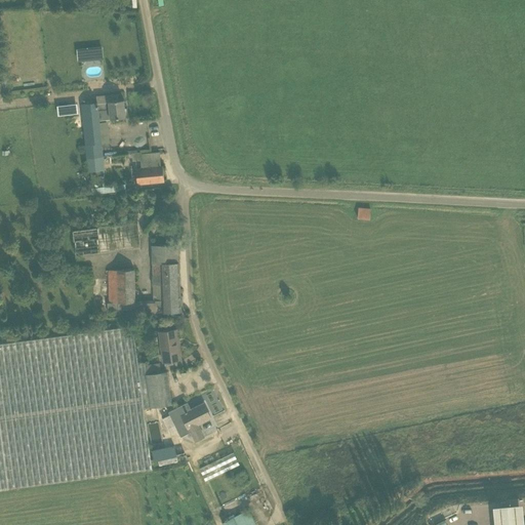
[(103,46),(78,49),(79,62),(104,59),(103,46)]
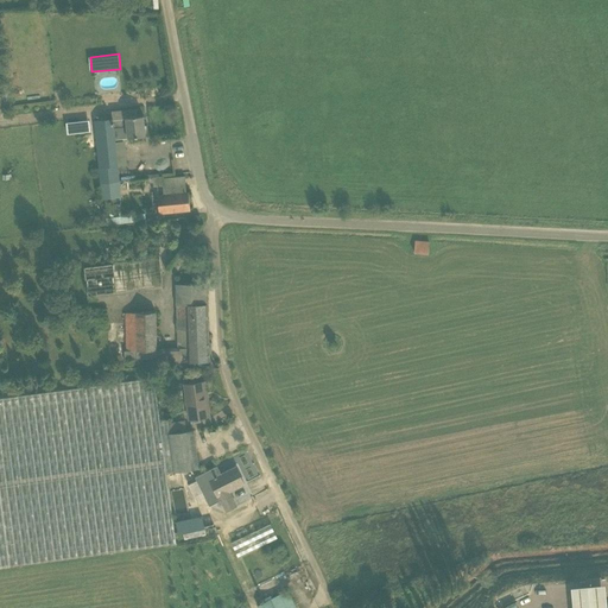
[(0,107),(11,106),(7,80),(0,81),(1,88),(0,87),(0,107)]
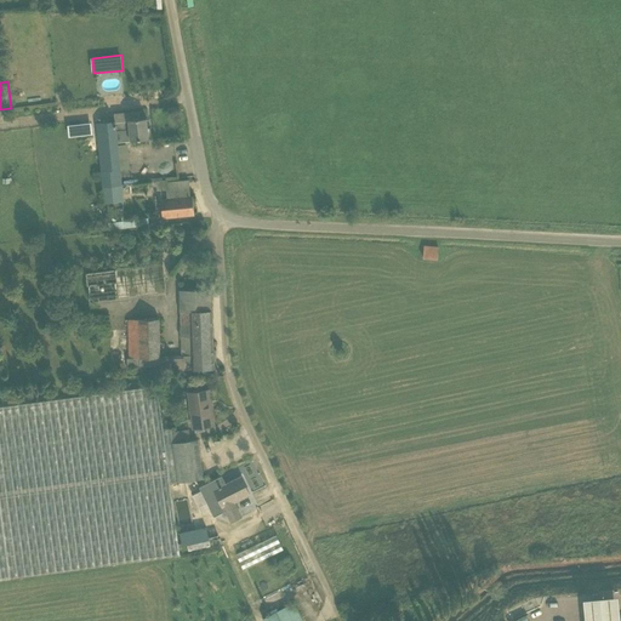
[(147,118),(115,121),(96,123),(102,170),(101,170),(102,187),(121,184),(120,169),(121,169),(118,141),(149,138),(147,118)]
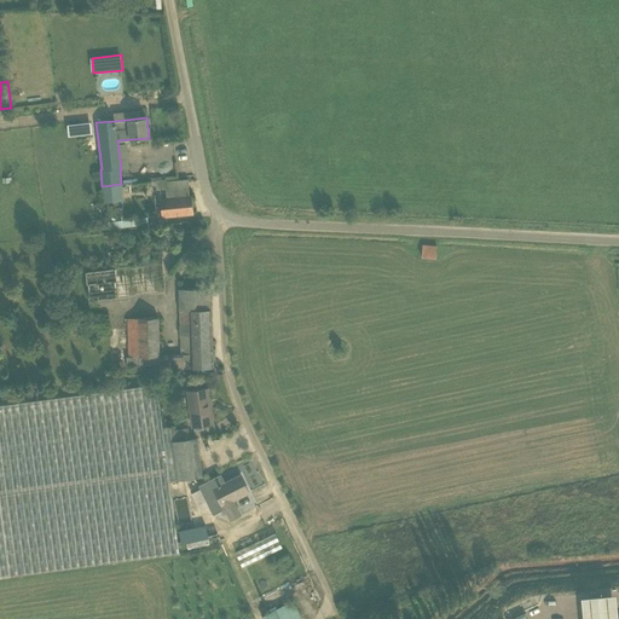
[(69,127),(70,136),(90,133),(90,125),(69,127)]
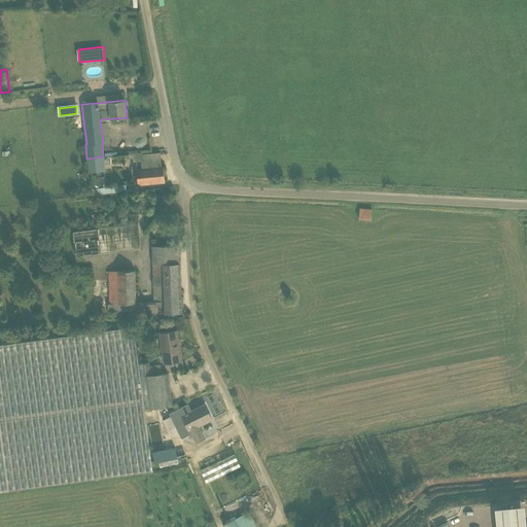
[(160,152),(149,153),(142,154),(143,161),(141,161),(142,168),(137,168),(138,184),(165,181),(164,166),(161,167),(160,159),(160,152)]
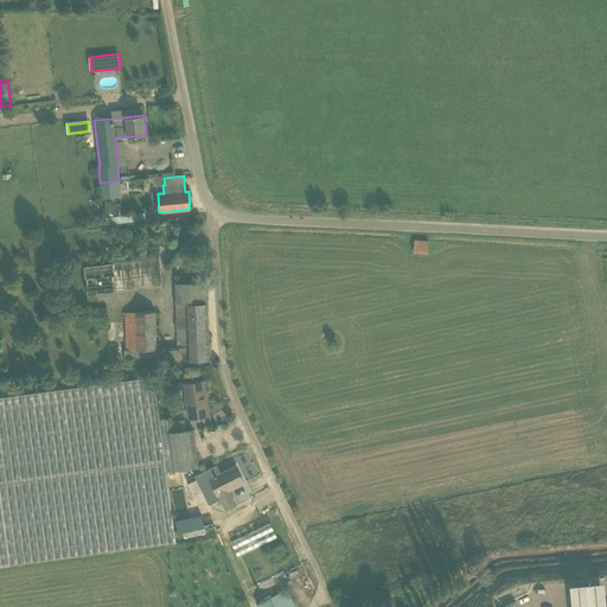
[(119,180),(100,183),(102,198),(121,196),(119,180)]
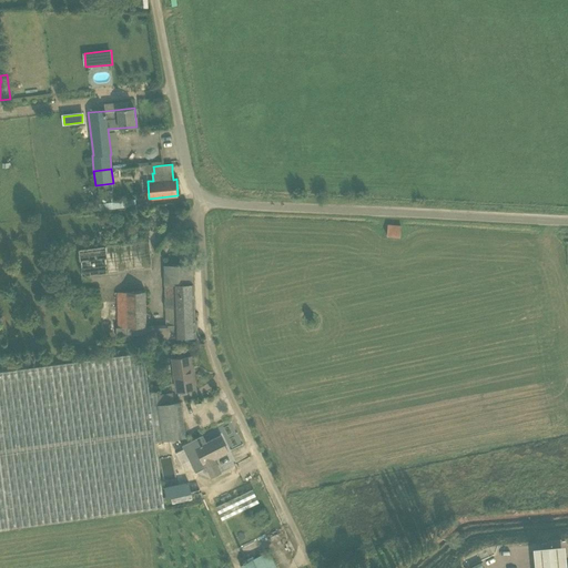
[(137,205),(135,199),(99,203),(100,210),(137,205)]
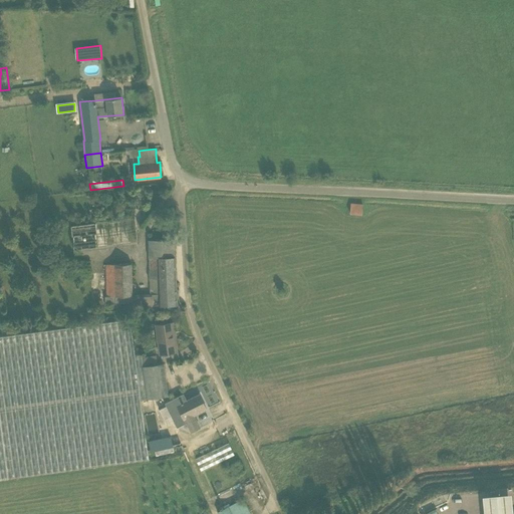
[(350,203),(350,214),(362,215),(362,204),(350,203)]
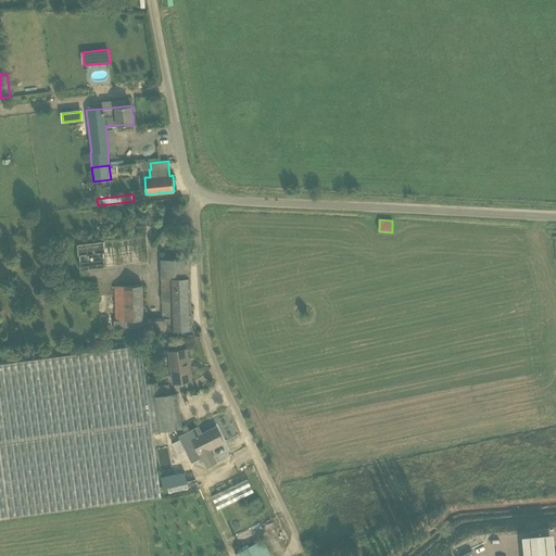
[(80,267),(104,266),(103,242),(79,243),(80,267)]
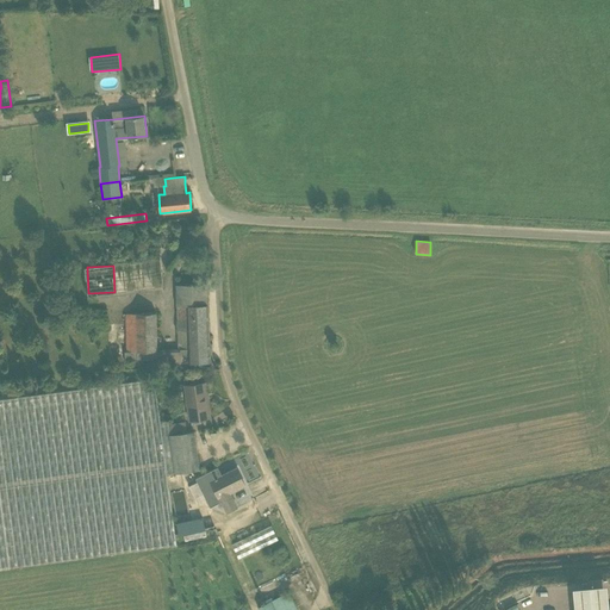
[(190,363),(210,362),(207,284),(176,285),(178,349),(157,350),(156,312),(126,313),(128,352),(125,352),(125,361),(157,360),(157,363),(190,363)]
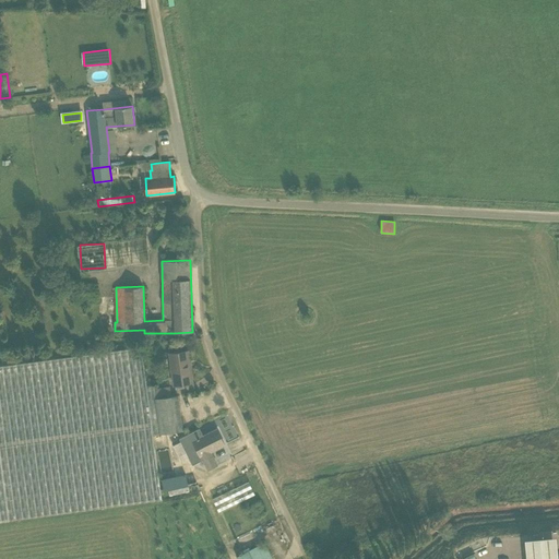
[(97,283),(80,284),(81,305),(98,304),(97,283)]
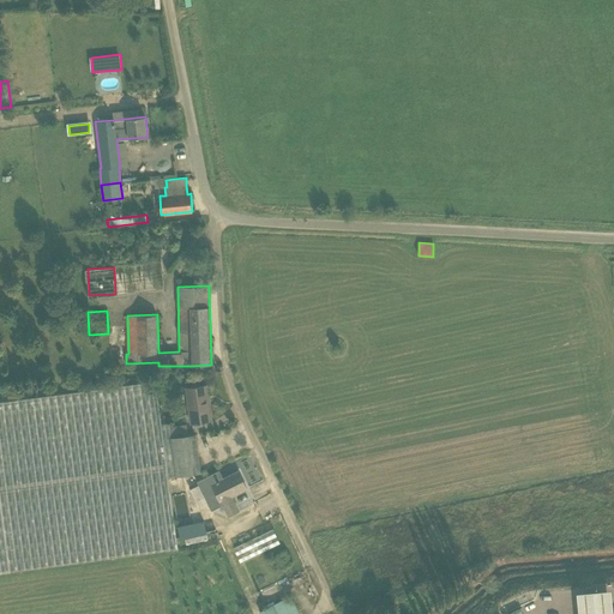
[(206,385),(185,387),(190,423),(193,422),(193,426),(202,425),(202,421),(211,420),(209,396),(206,385)]
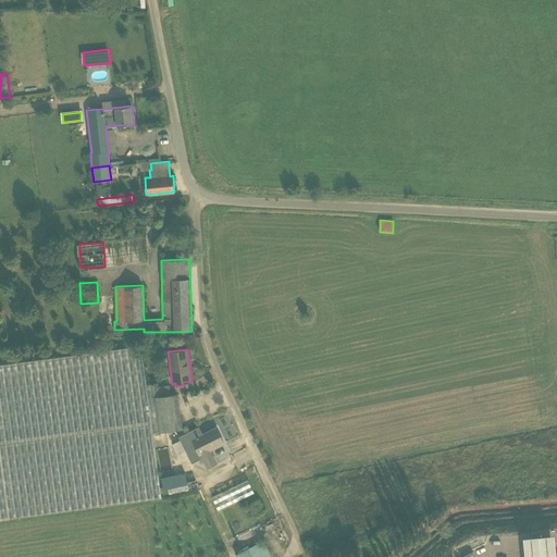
[(155,386),(160,432),(184,430),(180,393),(171,394),(170,384),(155,386)]
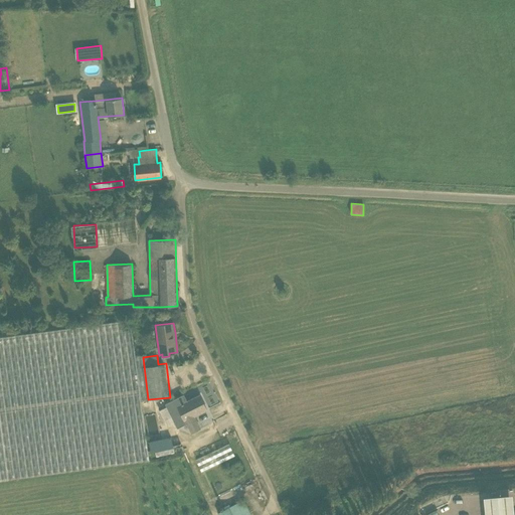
[(184,394),(165,403),(178,428),(187,423),(192,433),(200,428),(194,416),(207,409),(200,395),(187,401),(184,394)]
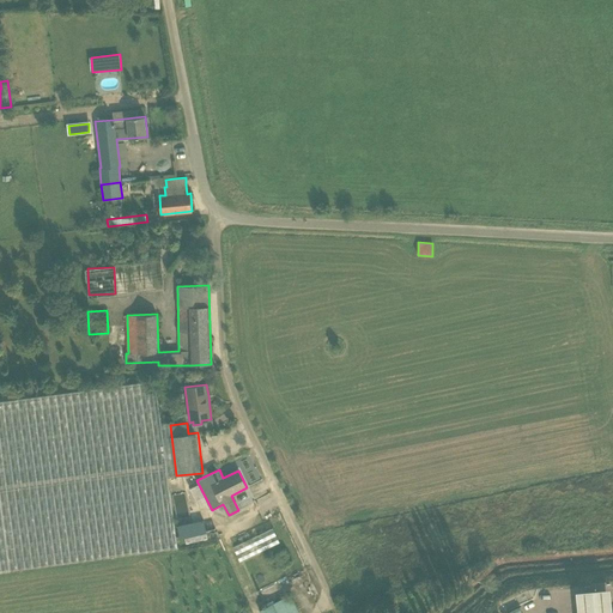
[(177,526),(180,536),(206,530),(204,520),(177,526)]
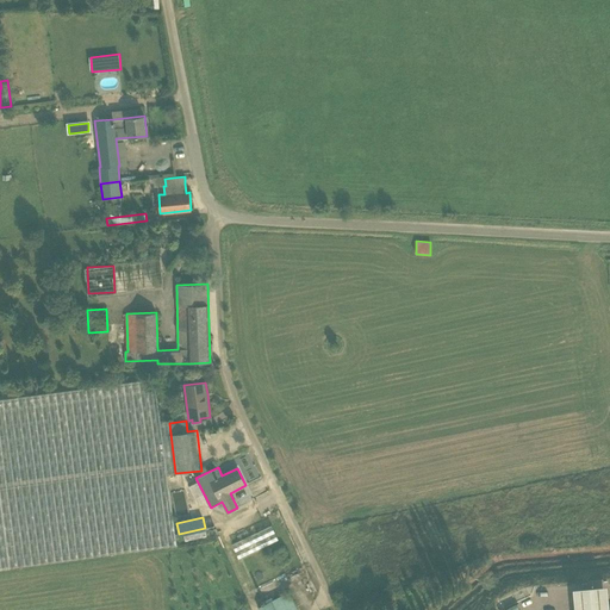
[(274,526),(232,542),(238,556),(280,541),(274,526)]
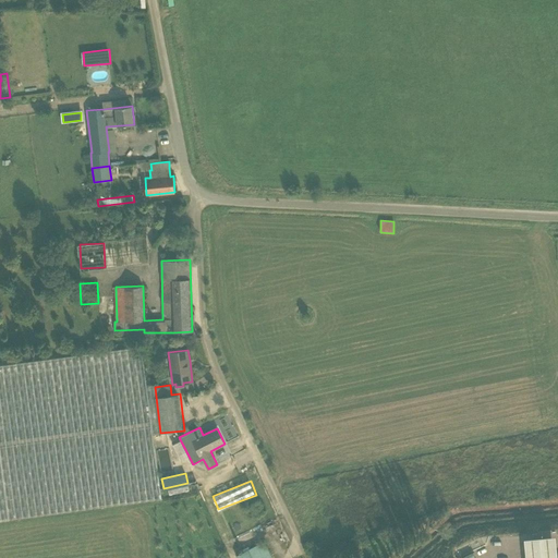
[(557,557),(557,547),(557,534),(525,537),(526,557),(557,557)]
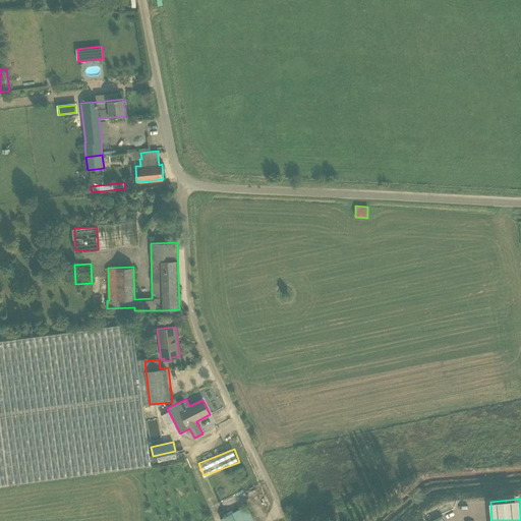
[(252,520),(254,520),(247,505),(221,519),(221,520),(252,520)]
